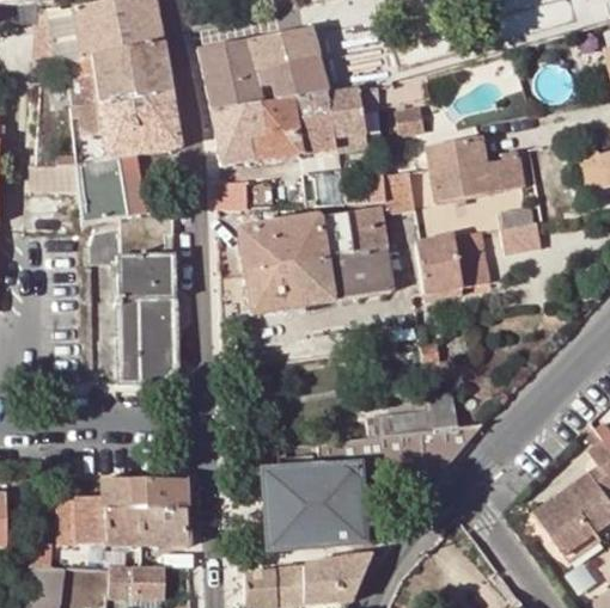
[(163,42),(156,0),(108,0),(73,6),(83,56),(92,55),(163,42)]
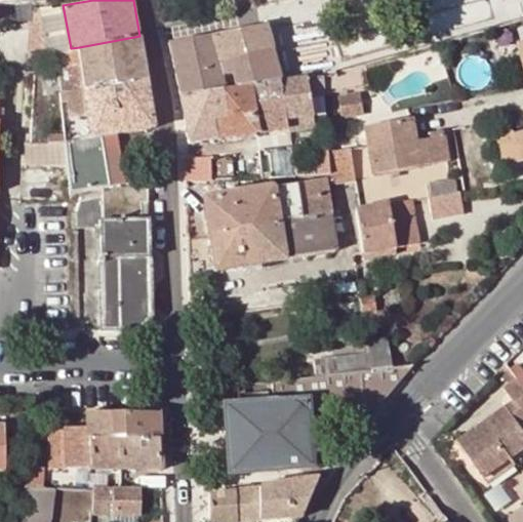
[(71,48),(63,5),(53,6),(61,51),(64,51),(63,49),(71,48)]
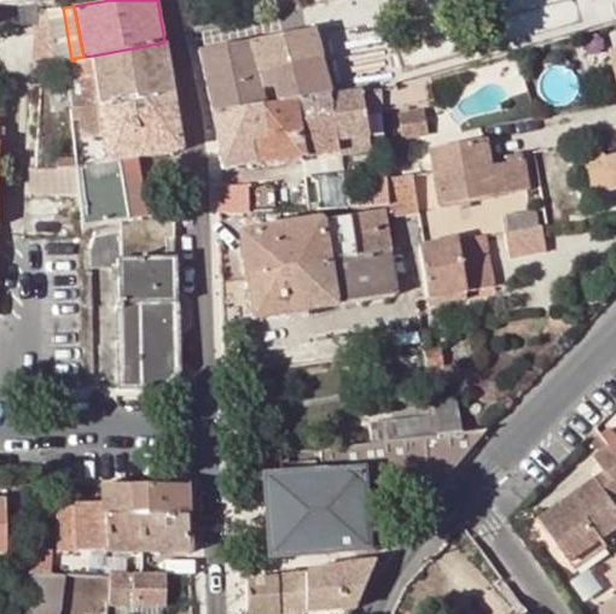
[(48,9),(59,63),(71,60),(63,7),(48,9)]
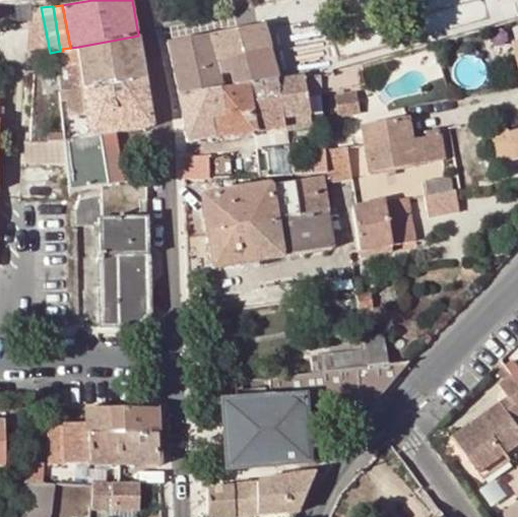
[(50,53),(41,7),(35,8),(35,21),(31,22),(29,56),(37,55),(50,53)]
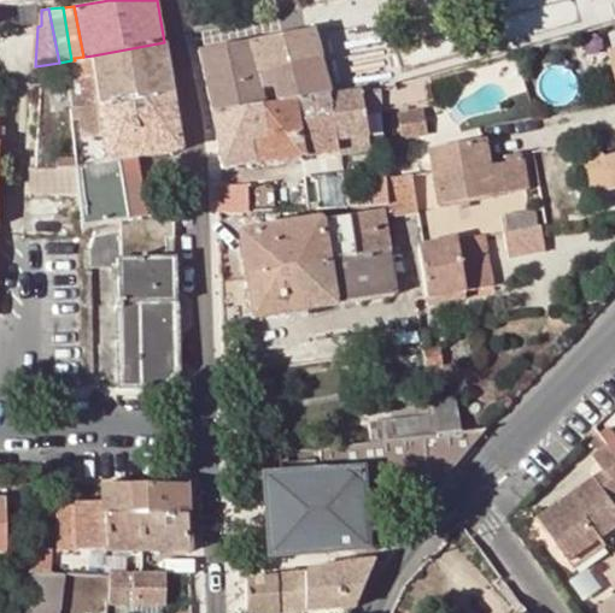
[(314,27),(250,40),(256,71),(322,58),(314,27)]
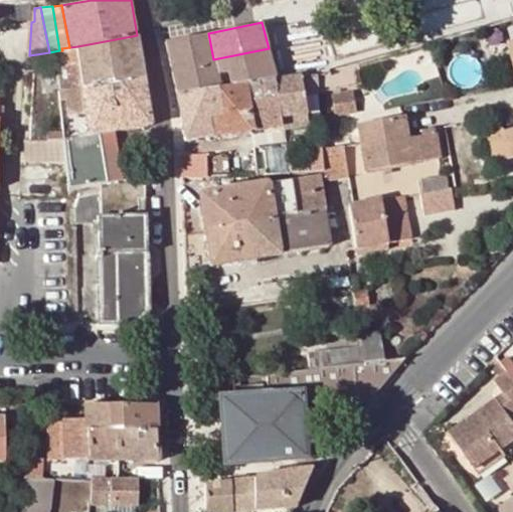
[(276,76),(269,48),(213,59),(208,33),(167,40),(179,93),(204,89),(247,81),(275,76),(276,76)]
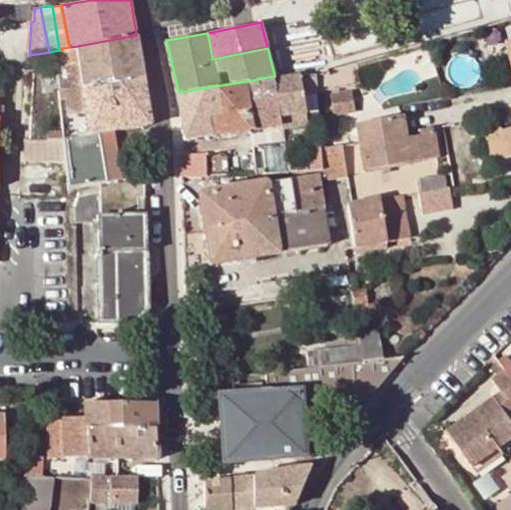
[(67,62),(71,87),(143,76),(136,35),(77,46),(80,60),(67,62)]
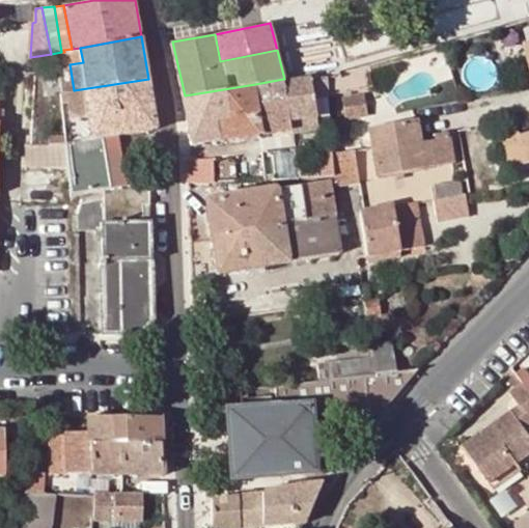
[(72,49),(63,50),(64,52),(68,78),(63,79),(65,92),(74,90),(70,64),(83,62),(80,48),(72,49)]
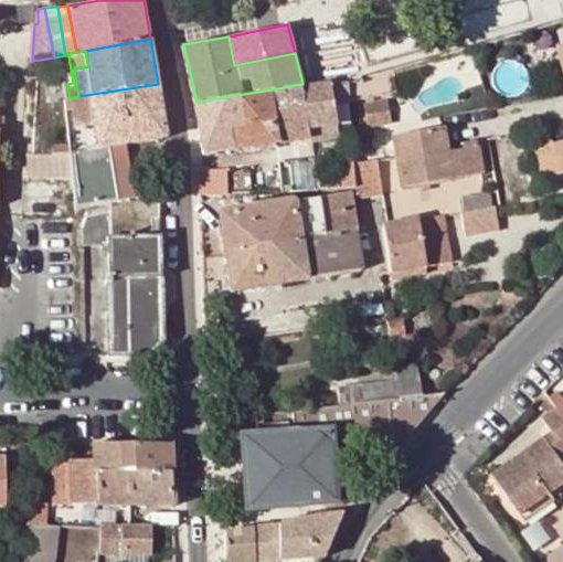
[(395,74),(364,78),(364,76),(362,76),(348,80),(350,95),(354,95),(354,98),(399,91),(395,74)]
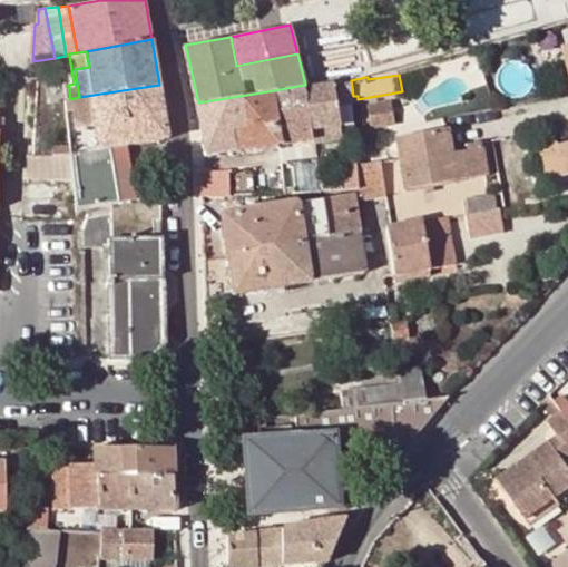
[(313,137),(342,133),(340,121),(336,103),(352,99),(354,99),(353,96),(351,80),(333,82),(333,80),(305,85),(304,85),(313,137)]
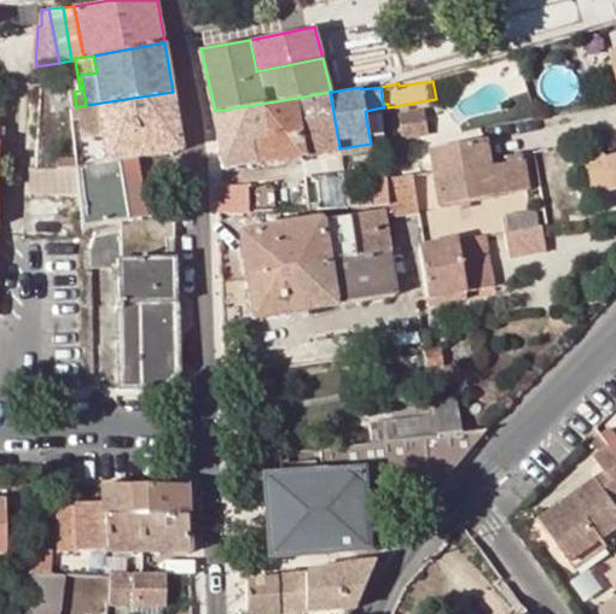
[(79,167),(138,157),(181,150),(173,92),(86,105),(76,107),(73,107),(77,156),(79,167)]
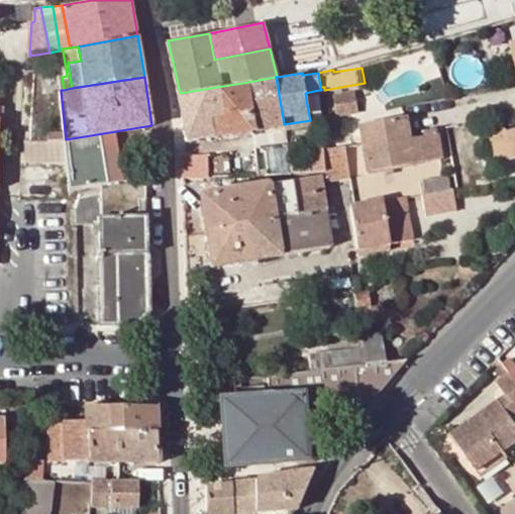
[(276,77),(248,82),(256,128),(284,124),(276,77)]
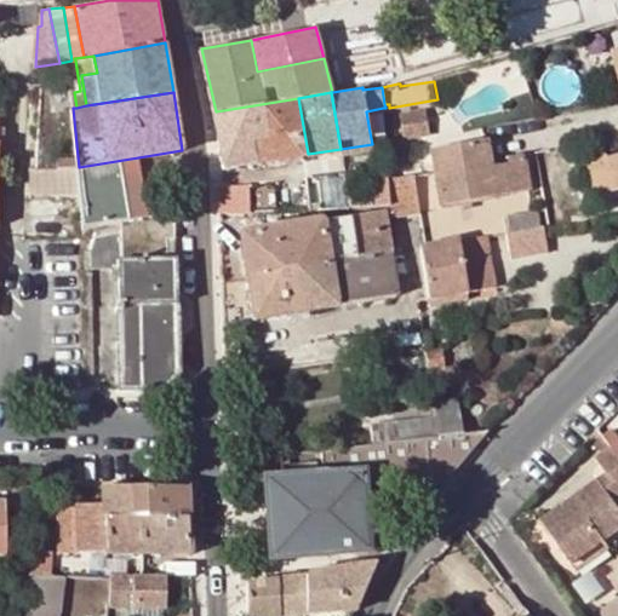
[(298,98),(246,107),(256,162),(308,154),(298,98)]
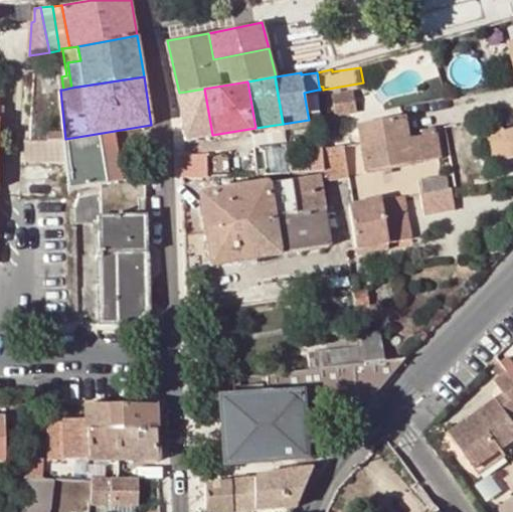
[(204,89),(179,93),(186,139),(212,135),(204,89)]
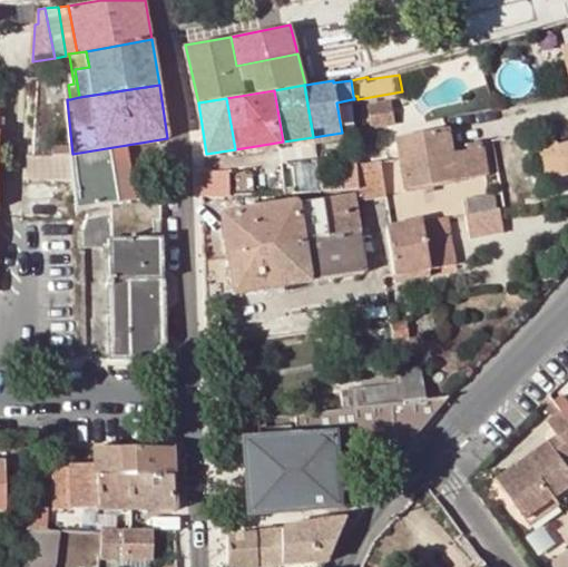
[(336,103),(340,121),(354,119),(352,99),(336,103)]
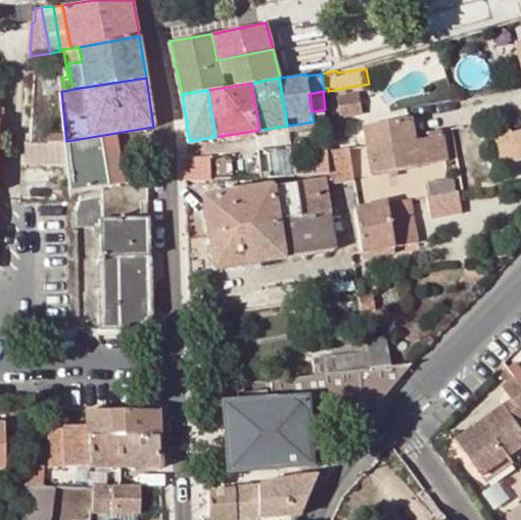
[(339,93),(341,113),(362,111),(360,91),(339,93)]
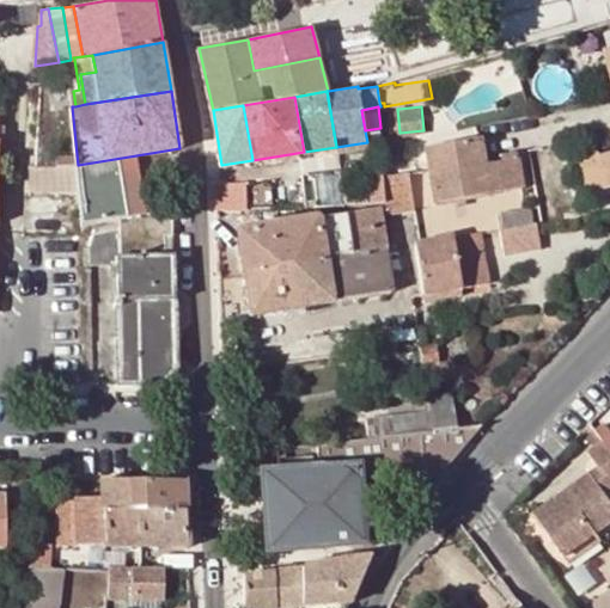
[(501,159),(483,163),(479,136),(425,147),(429,166),(437,201),(523,185),(517,149),(500,152),(501,159)]
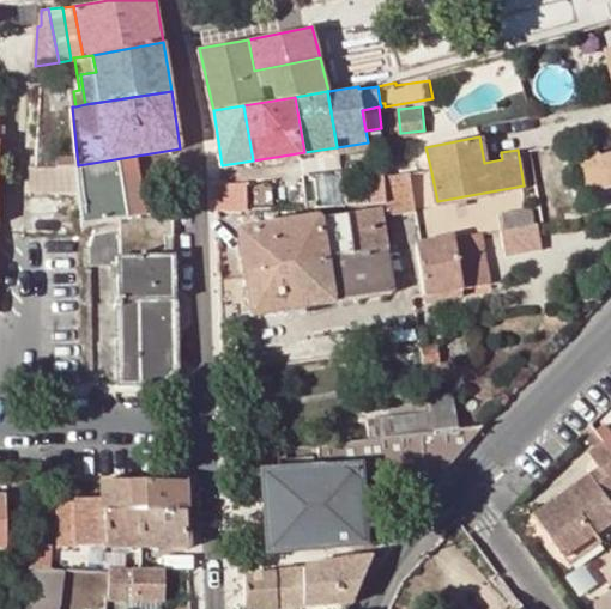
[(610,151),(604,153),(602,148),(581,153),(587,174),(610,168),(610,151)]
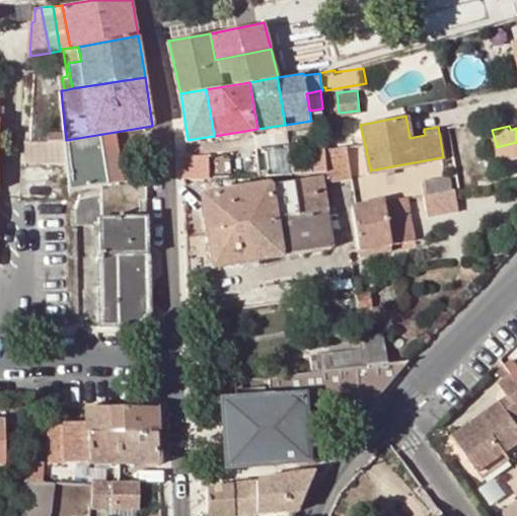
[(47,132),(47,140),(66,140),(65,131),(47,132)]
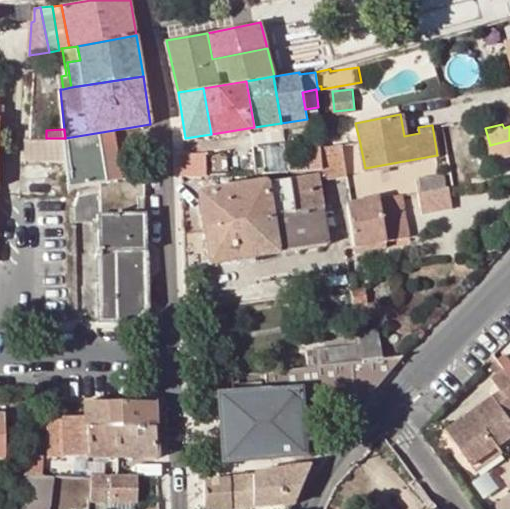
[(67,159),(70,184),(121,177),(114,130),(65,138),(67,159)]
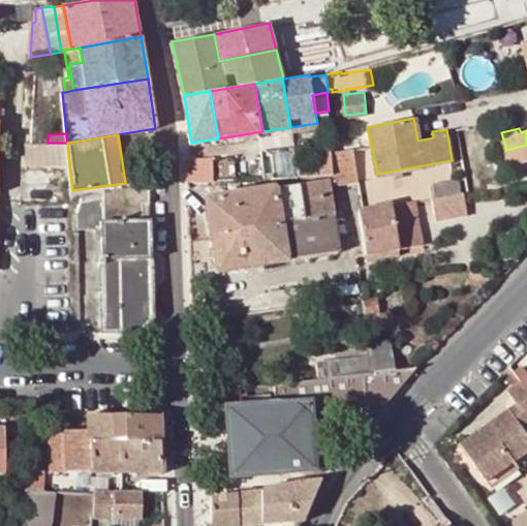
[(32,164),(69,164),(67,143),(48,143),(32,142),(32,164)]
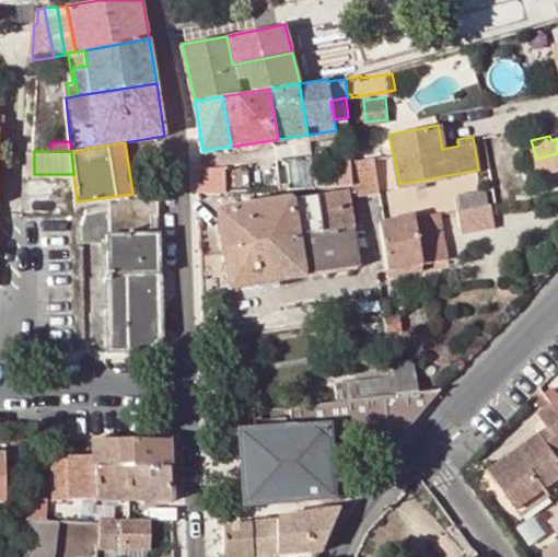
[(557,153),(536,159),(539,172),(557,166),(557,153)]
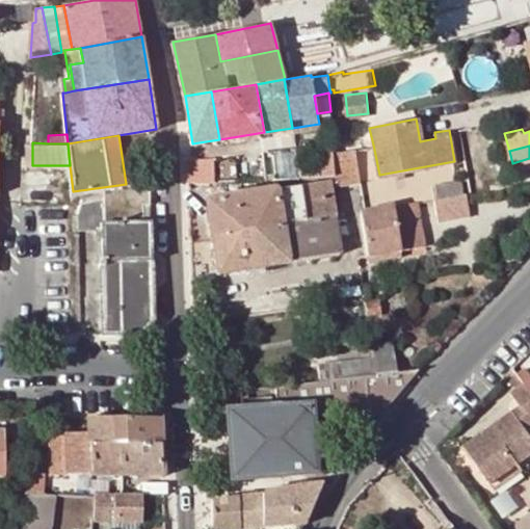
[(338,176),(338,183),(362,179),(356,148),(336,151),(336,152),(337,161),(338,176)]
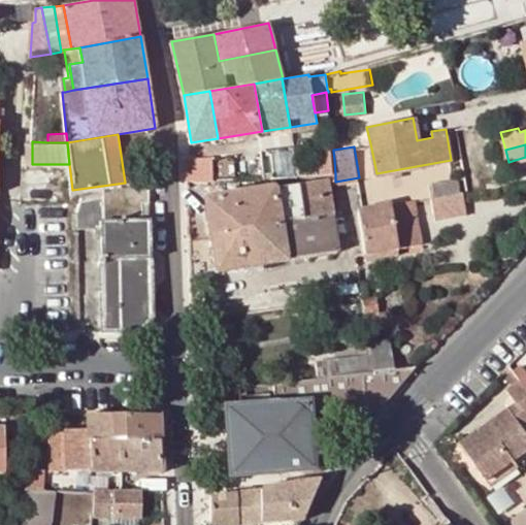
[(330,151),(318,151),(318,160),(331,160),(330,151)]
